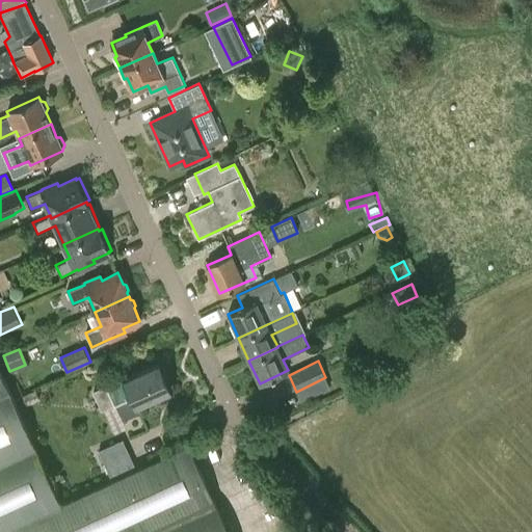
[(157,363),(124,377),(92,391),(101,410),(132,396),(136,407),(170,392),(157,363)]
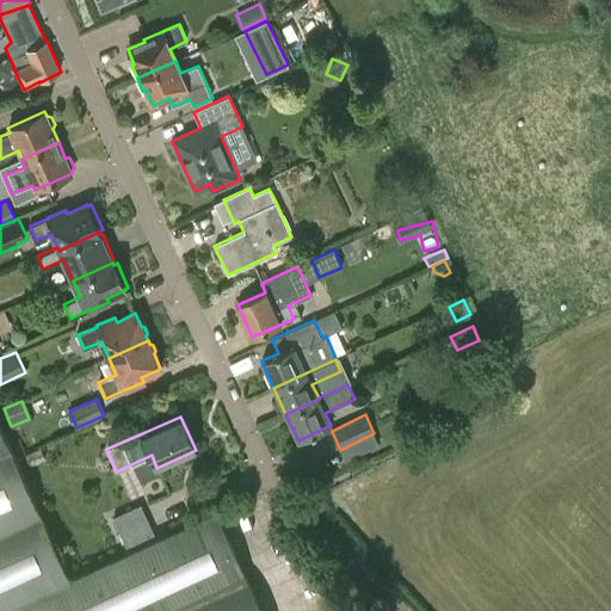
[(0,610),(261,610),(217,512),(71,579),(0,425),(0,610)]
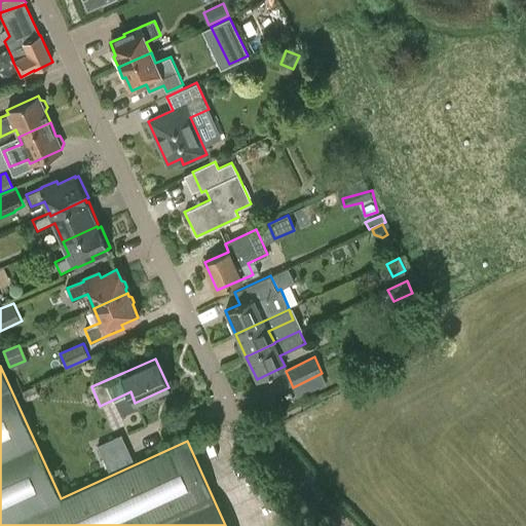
[(35,387),(22,392),(25,401),(38,395),(35,387)]
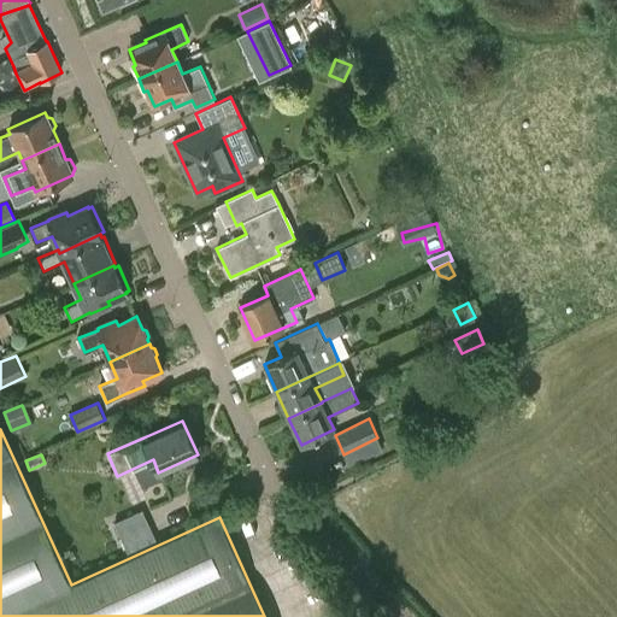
[(133,515),(105,527),(117,557),(145,545),(133,515)]
